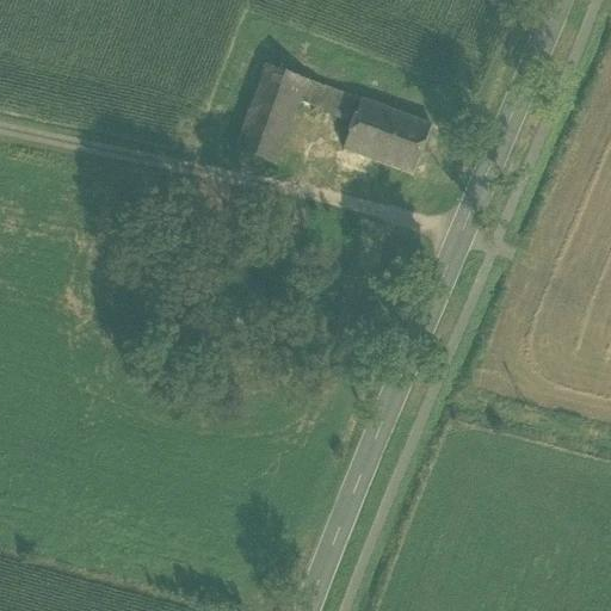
[(306,80),(264,66),(234,150),(276,165),(298,100),(306,80)]
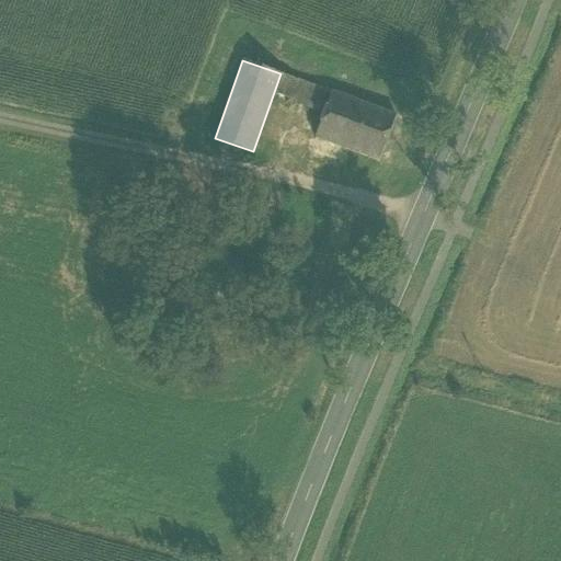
[(295,79),(281,73),(274,92),(288,98),(295,79)]
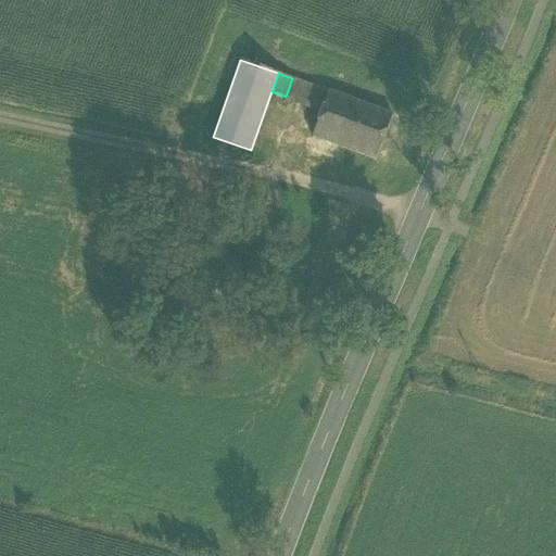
[(285,100),(320,113),(323,106),(303,100),(308,84),(292,78),(286,97),(285,100)]
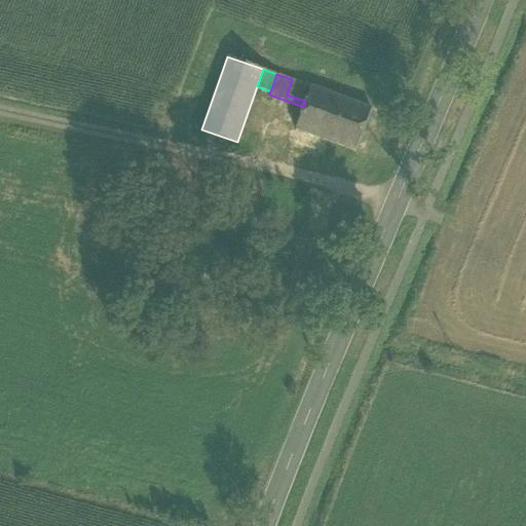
[(344,98),(292,79),(287,95),(305,101),(303,107),(295,128),(329,140),(344,98)]
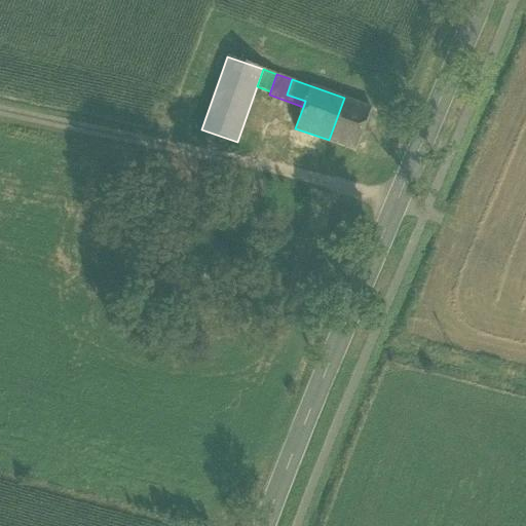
[(371,107),(344,98),(329,140),(357,150),(371,107)]
